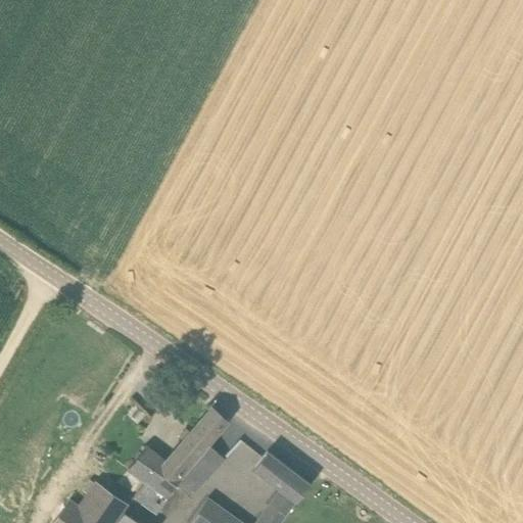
[(211,409),(164,463),(180,478),(206,445),(207,444),(226,422),(211,409)]
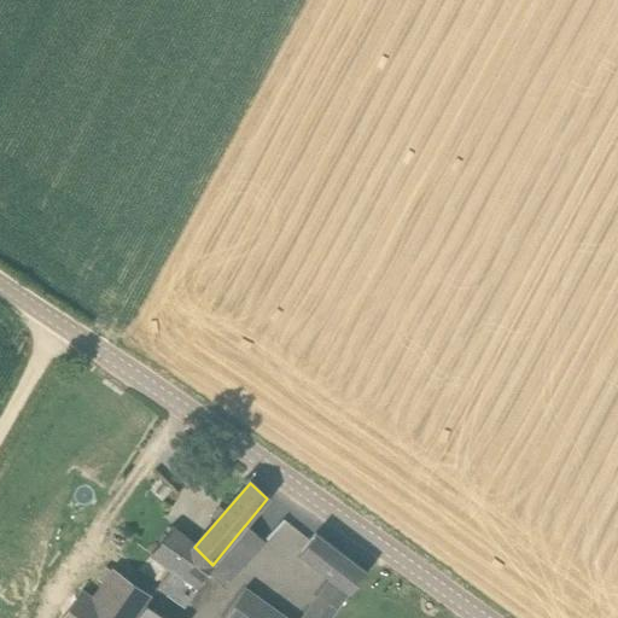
[(215,567),(210,573),(227,589),(266,543),(244,526),(214,566),(215,567)]
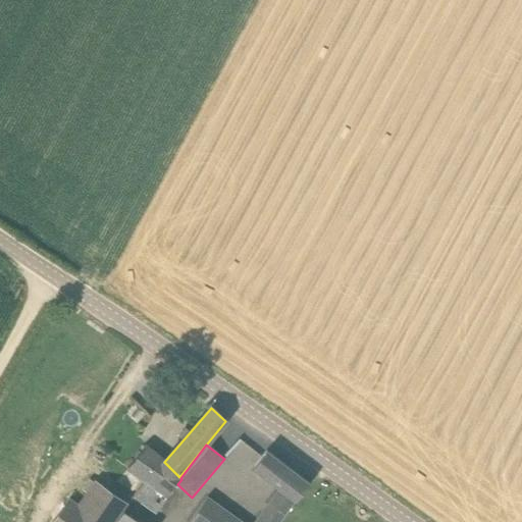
[(308,483),(266,451),(252,469),(278,489),(256,521),(239,521),(207,500),(191,521),(280,521),(295,502),(308,483)]
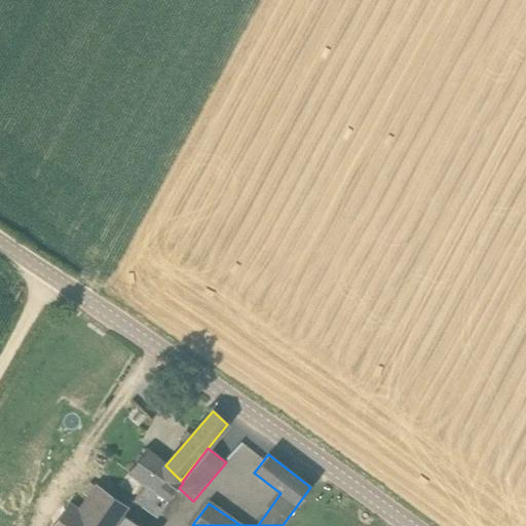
[(115,525),(123,516),(129,508),(96,484),(78,509),(65,498),(46,525),(115,525)]
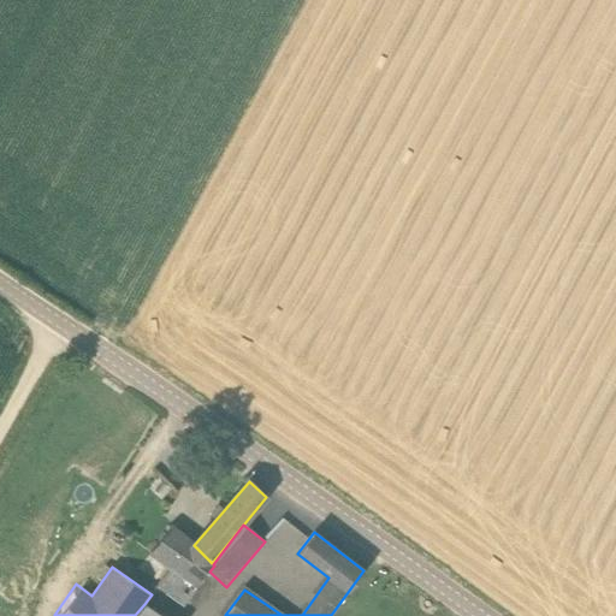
[(171,567),(157,586),(184,605),(197,586),(171,567)]
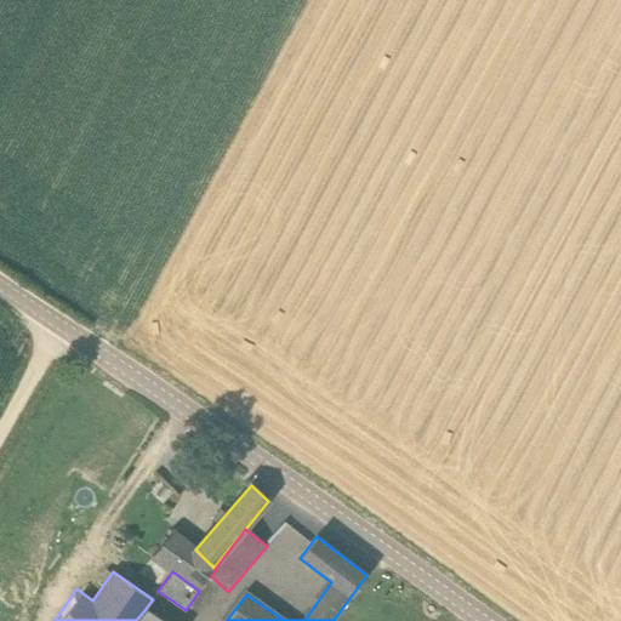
[(163,620),(155,615),(146,609),(136,620),(163,620)]
